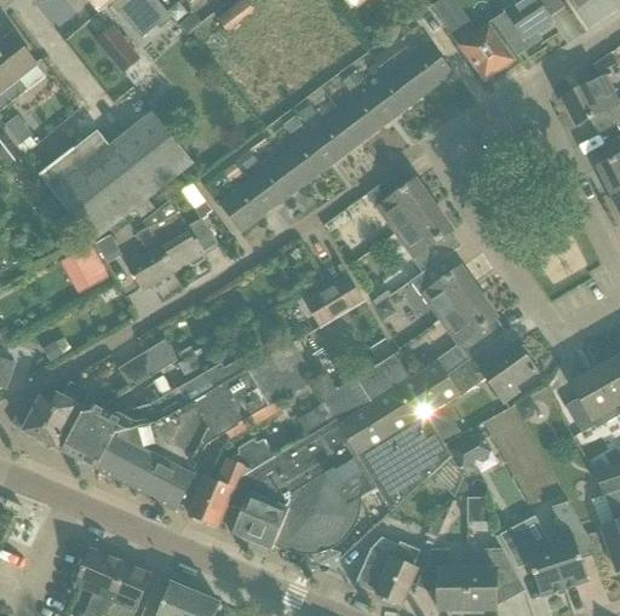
[(91,0),(92,1),(99,10),(112,0),(116,0),(142,30),(156,18),(160,22),(170,13),(159,0),(91,0)]
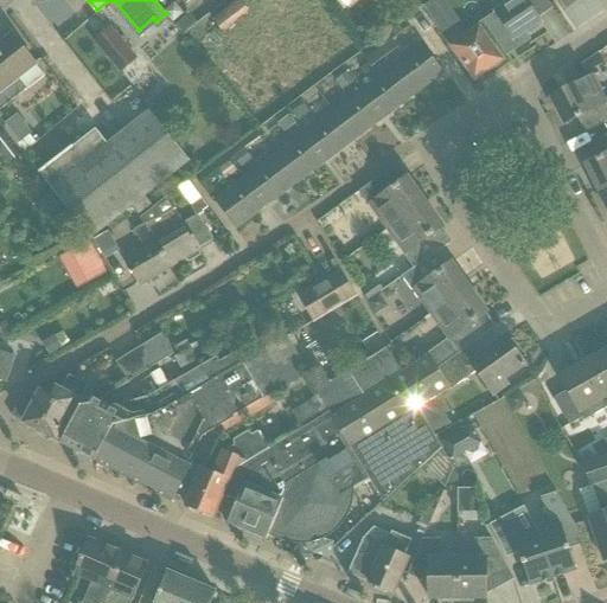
[(222,29),(249,8),(242,0),(232,0),(212,17),(222,29)]
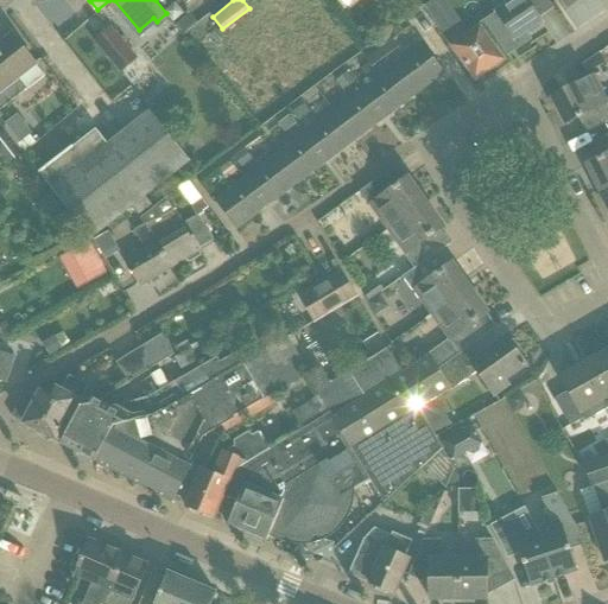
[(356,0),(366,10),(377,0),(356,0)]
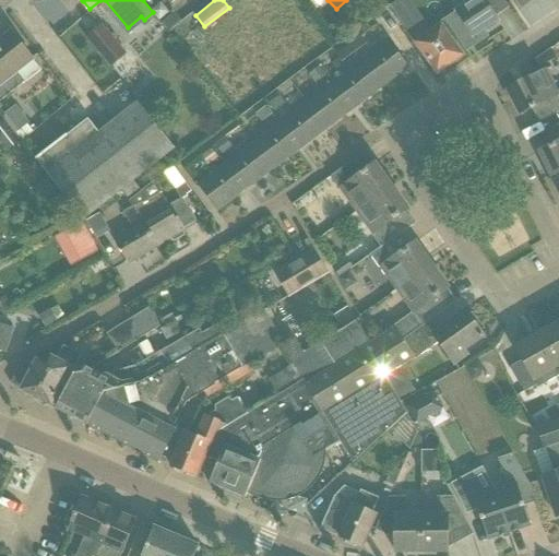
[(509,6),(504,0),(468,0),(456,9),(474,36),(499,20),(495,14),(509,6)]
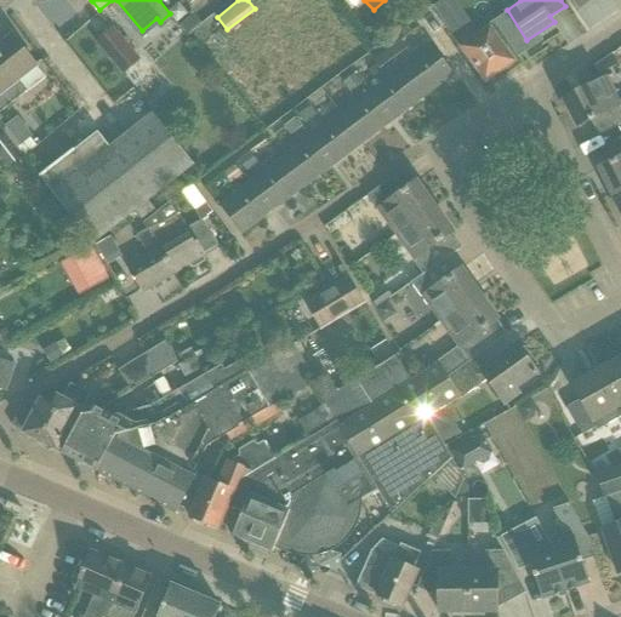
[(193,11),(180,23),(187,32),(200,20),(193,11)]
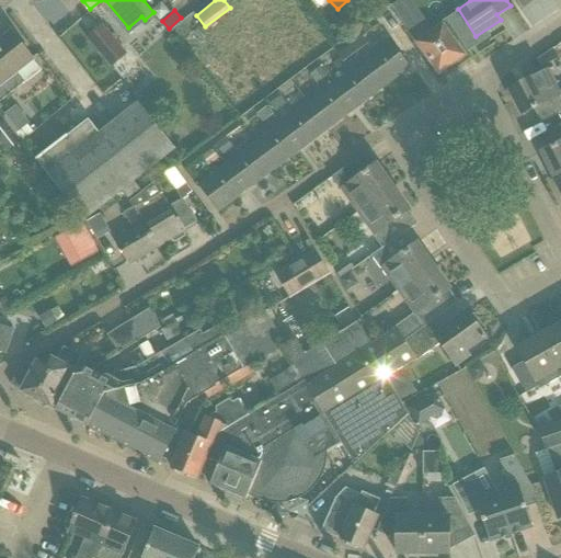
[(462,53),(449,34),(439,20),(427,29),(424,24),(412,32),(438,69),(462,53)]
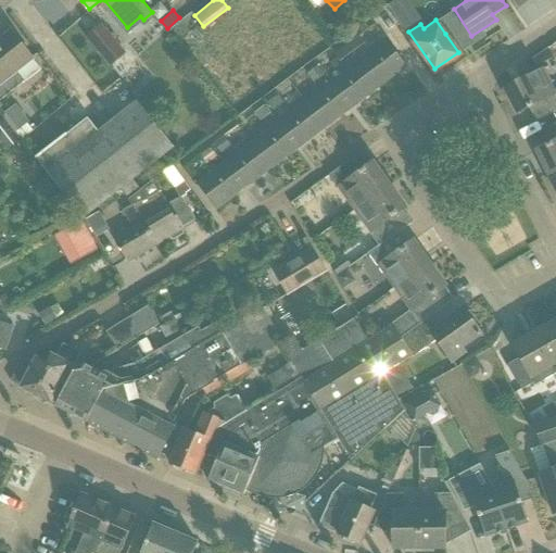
[(110,64),(116,72),(131,59),(100,24),(86,36),(110,64)]
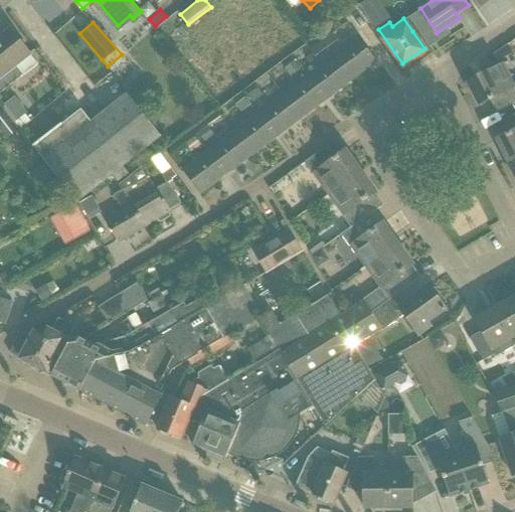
[(10,26),(0,33),(0,90),(22,73),(16,65),(31,53),(30,52),(10,26)]
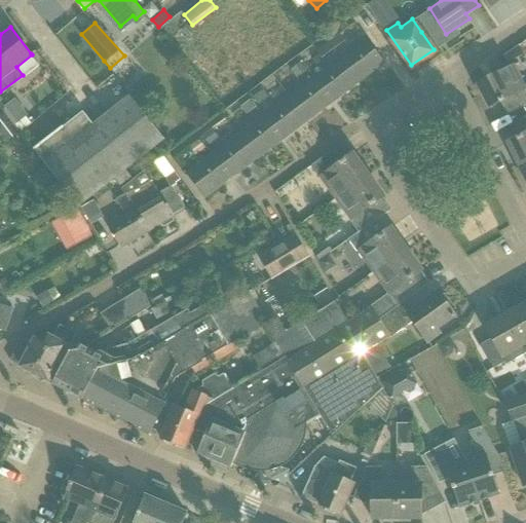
[(338,31),(328,39),(333,45),(343,38),(338,31)]
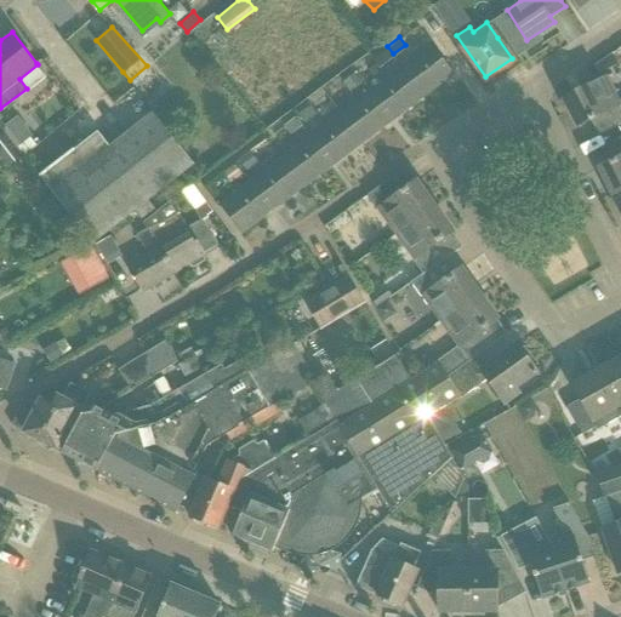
[(400,67),(422,95),(444,79),(443,78),(450,73),(451,74),(454,73),(439,53),(432,44),(400,67)]
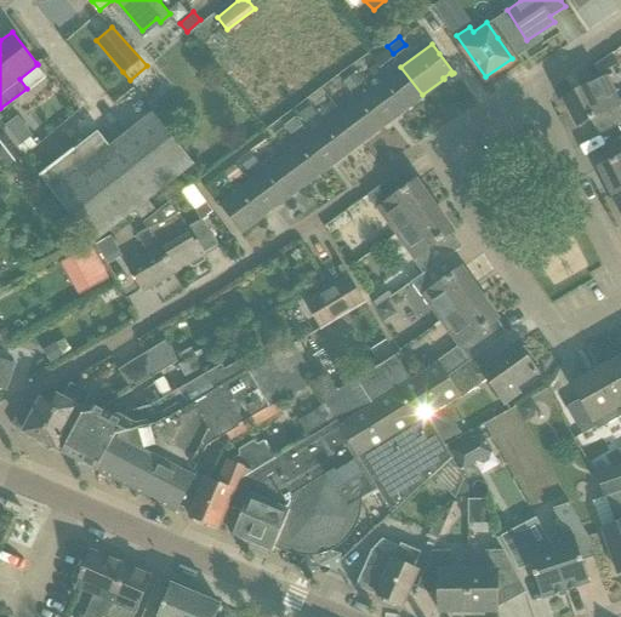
[(386,47),(372,57),(379,64),(391,56),(386,47)]
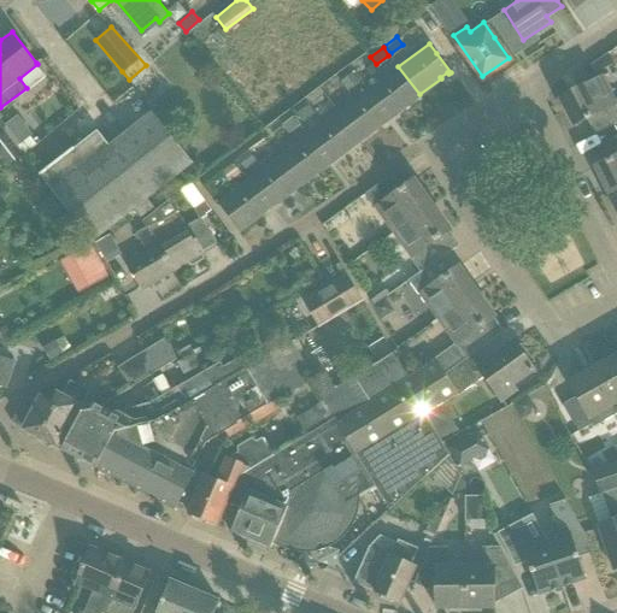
[(389,116),(398,110),(419,94),(398,66),(369,88),(389,116)]
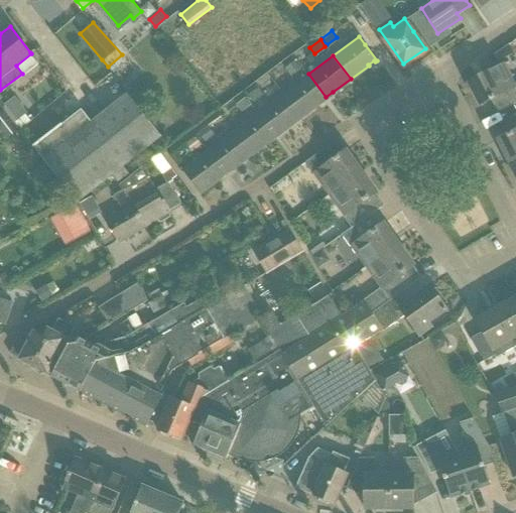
[(294,58),(285,67),(291,74),(300,67),(294,58)]
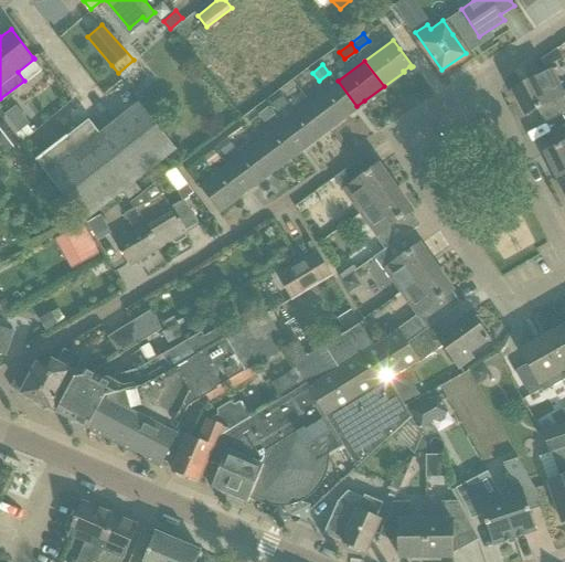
[(552,67),(546,71),(512,87),(525,114),(555,98),(562,113),(564,110),(564,87),(563,89),(552,67)]
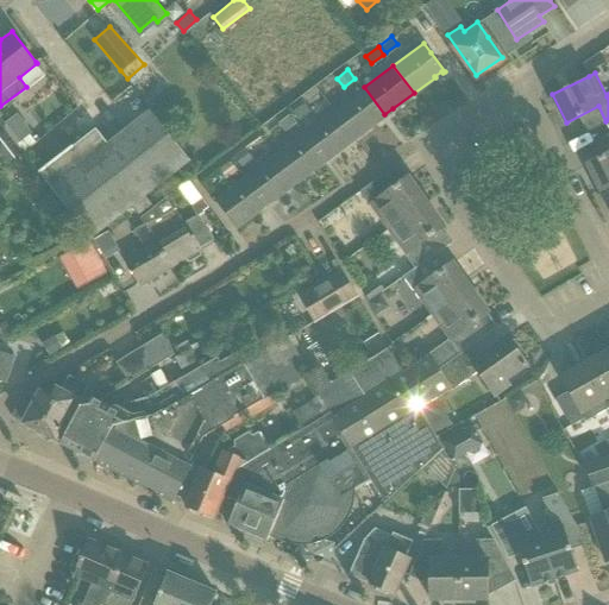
[(364,87),(334,109),(356,137),(376,121),(376,120),(384,114),(364,87)]
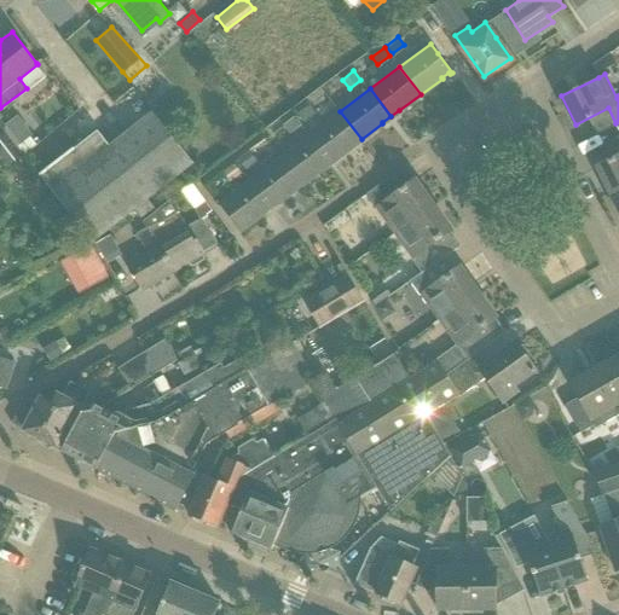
[(308,103),(296,112),(304,121),(316,112),(308,103)]
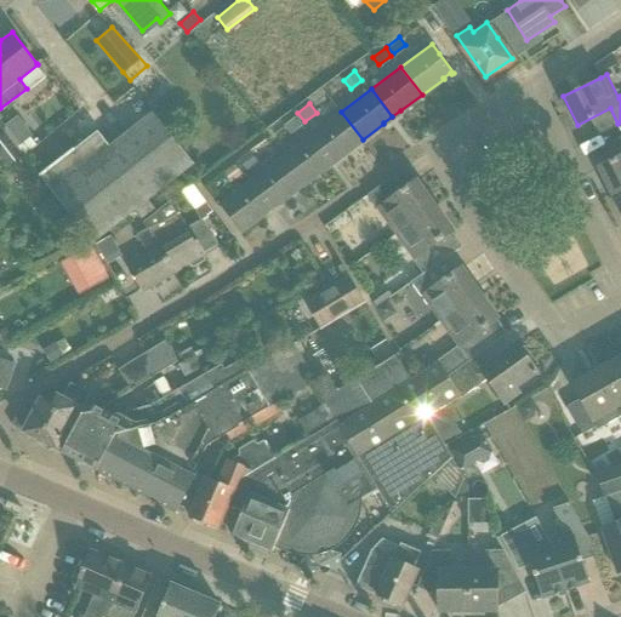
[(39,172),(53,192),(90,243),(194,163),(153,112),(109,146),(97,129),(74,148),(74,147),(39,172)]
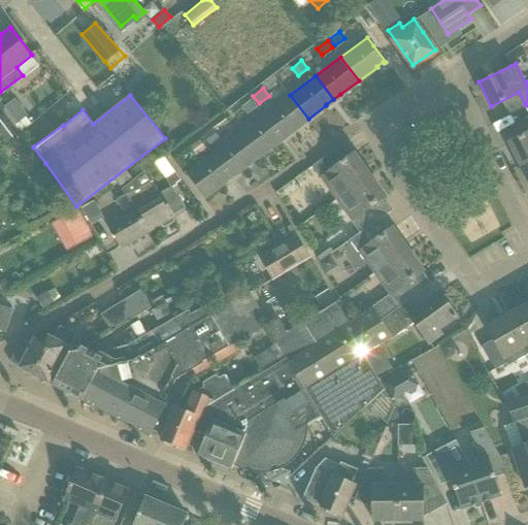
[(264,113),(283,137),(290,132),(290,133),(308,119),(290,95),(264,113)]
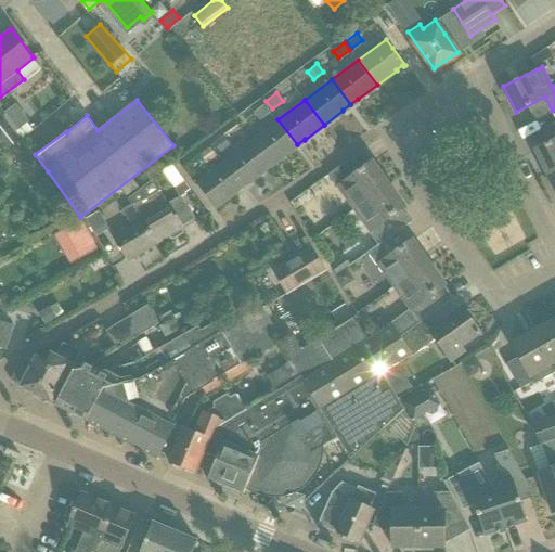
[(15,102),(4,111),(17,128),(27,120),(29,119),(15,102)]
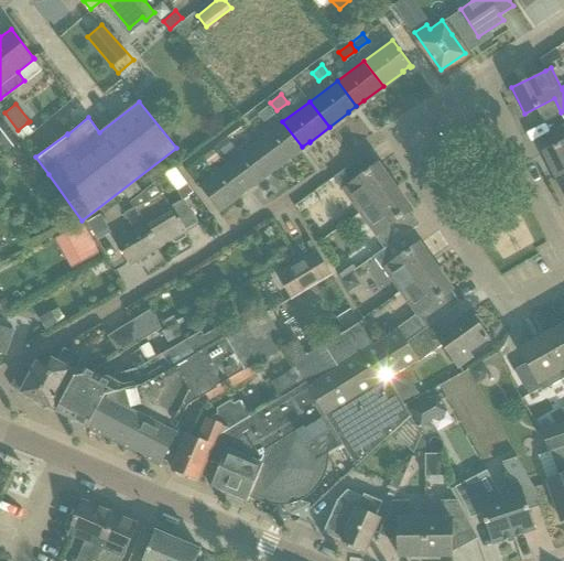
[(269,104),(258,112),(264,120),(274,111),(269,104)]
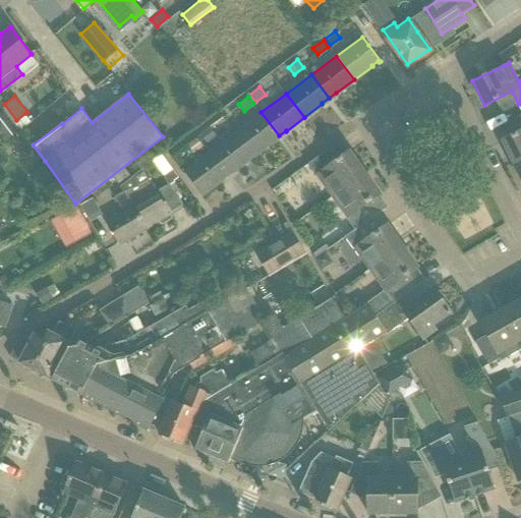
[(0,132),(6,140),(20,129),(4,109),(0,111),(0,132)]
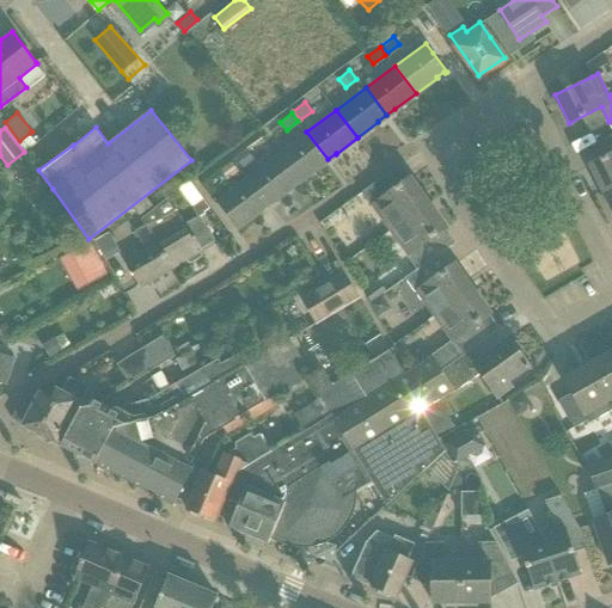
[(319,166),(328,159),(306,131),(295,140),(277,154),(298,183),(319,166)]
